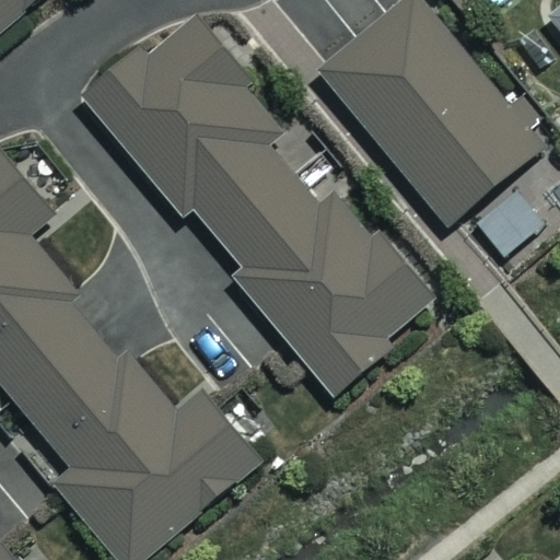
[(0,0),(0,33),(47,0),(0,0)]
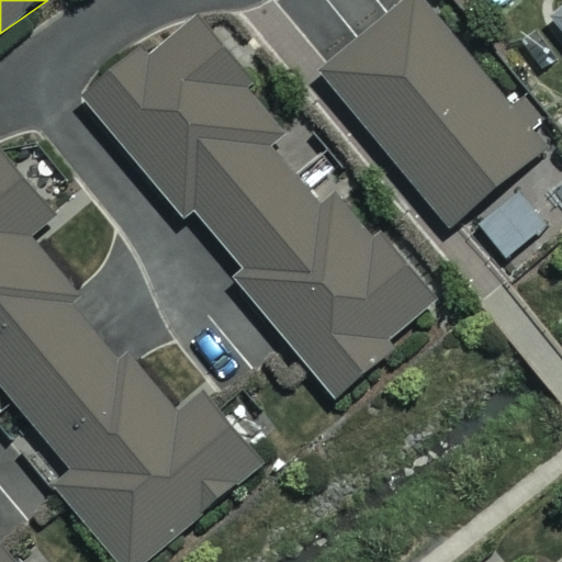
[(542,148),(418,0),(413,0),(323,76),(448,227),(542,148)]
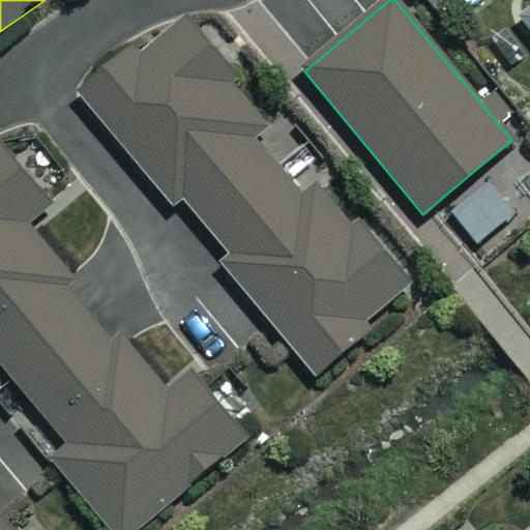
[(529,0),(516,0),(510,5),(529,29),(529,0)]
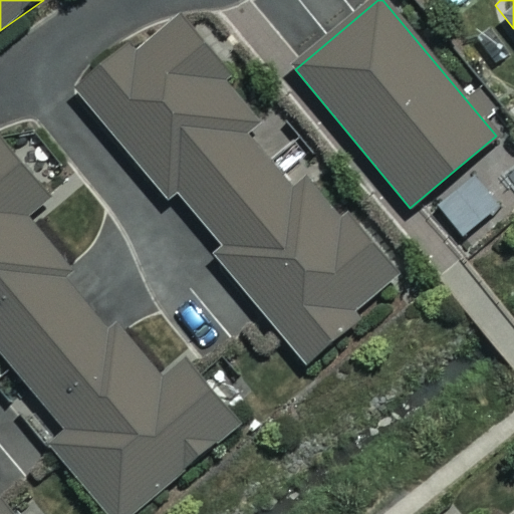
[(260,110),(174,12),(77,96),(169,201),(176,194),(223,248),(213,257),(304,360),(401,276),(359,229),(350,237),(292,170),(283,178),(240,129),(260,110)]
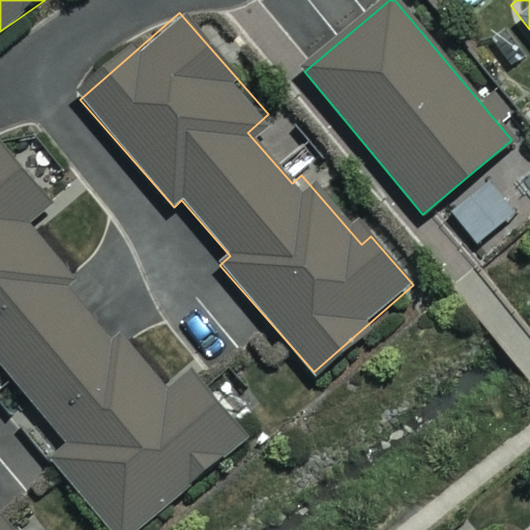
[(51,207),(0,147),(0,364),(67,444),(49,460),(108,529),(136,529),(245,438),(183,364),(156,388),(23,231),(51,207)]
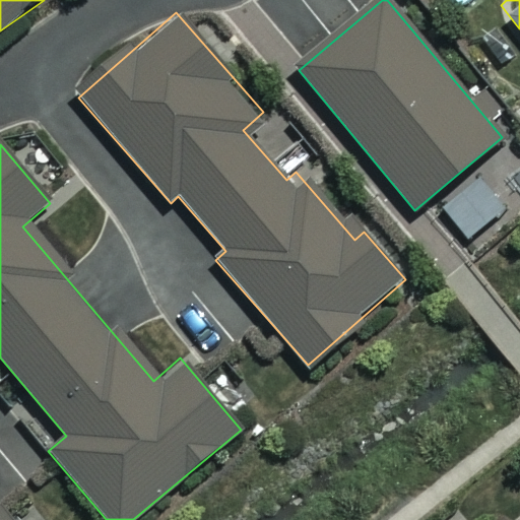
[(0,519),(9,519),(0,508),(0,519)]
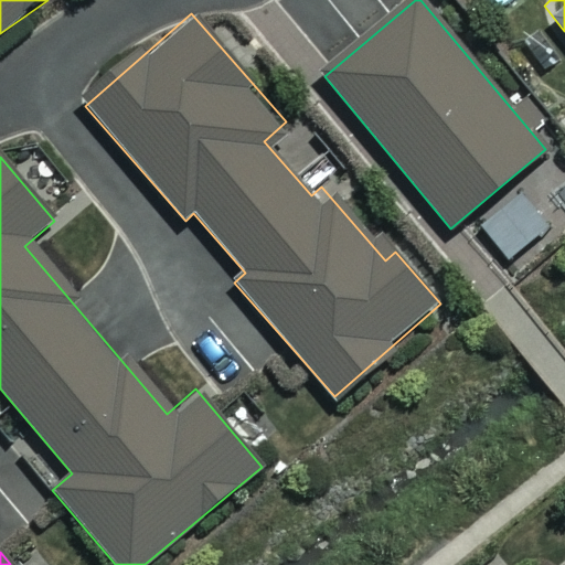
All buildings are outlined.
